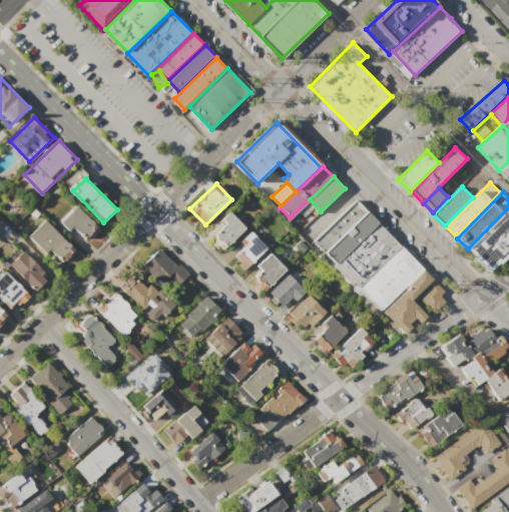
[(357,199),(380,222),(339,263),(316,239),(357,199)]
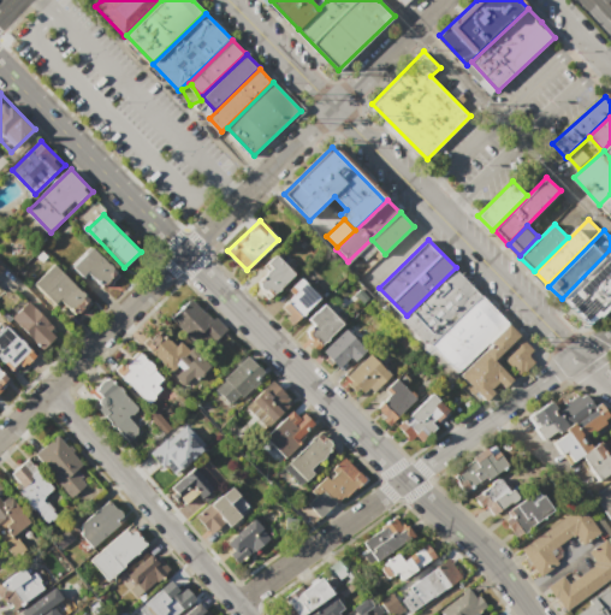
[(75,267),(95,247),(122,273),(101,294),(75,267)]
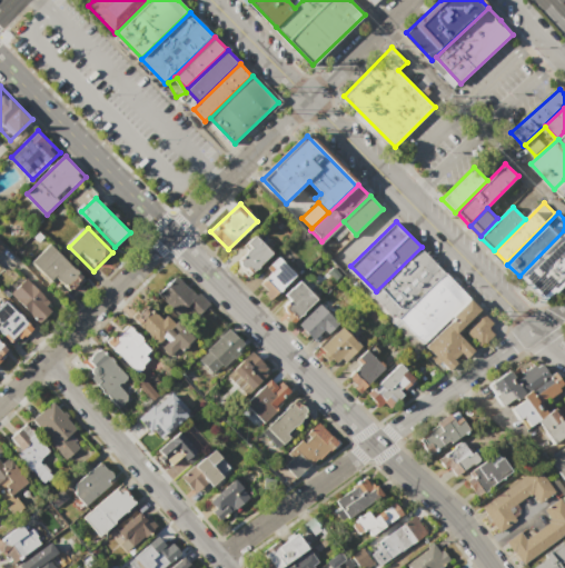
[(564,286),(557,292),(555,290),(545,300),(522,277),(564,233),(564,286)]
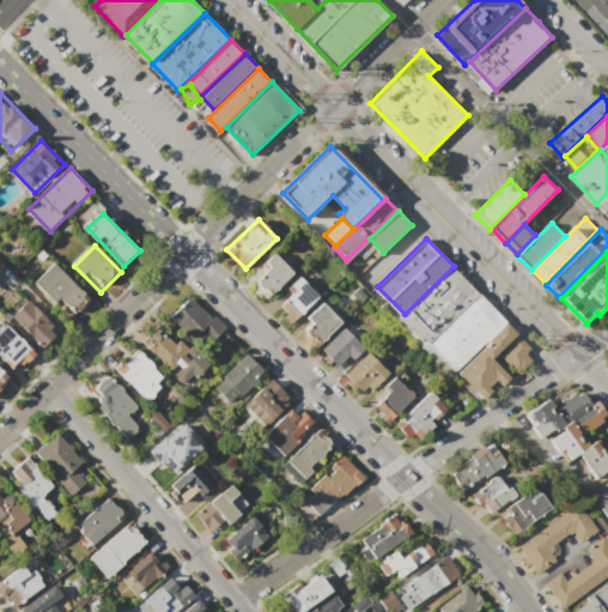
[(277,253),(296,273),(273,296),(253,276),(277,253)]
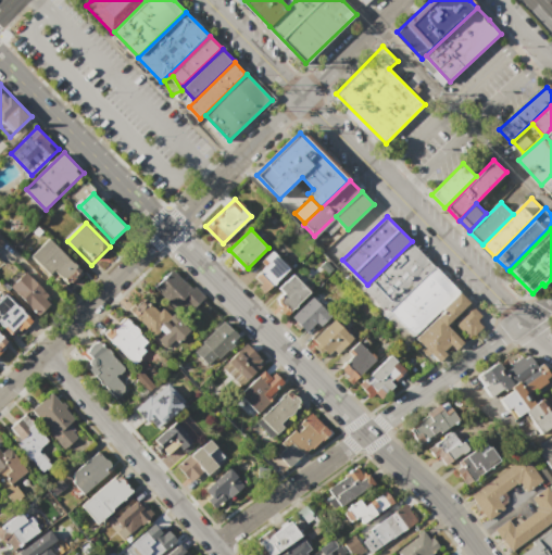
[(34,254),(51,238),(79,267),(62,284),(34,254)]
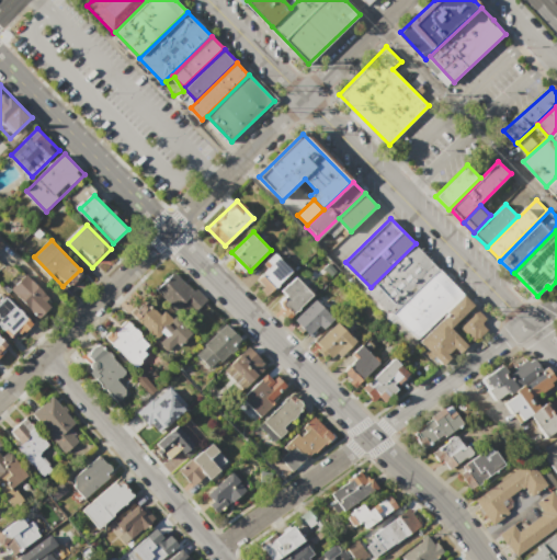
[(366,293),(416,244),(439,269),(389,317),(366,293)]
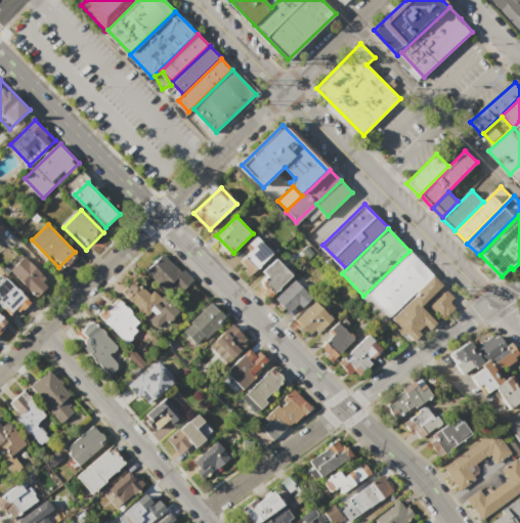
[(258,236),(274,254),(251,277),(233,259),(258,236)]
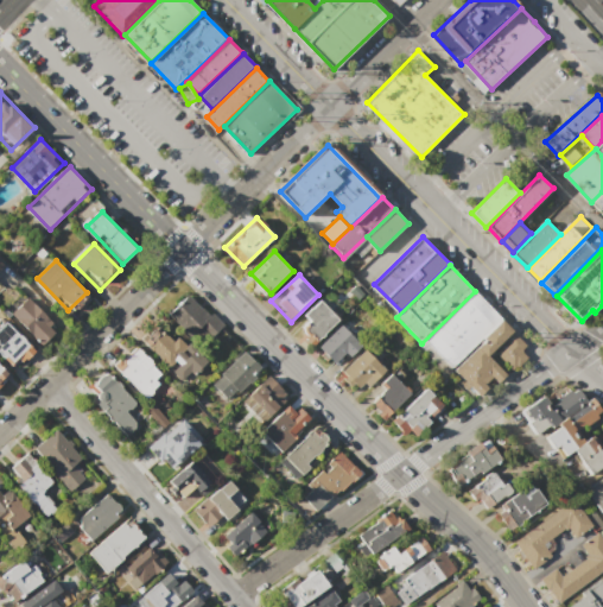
[(171,313),(194,291),(227,324),(204,347),(171,313)]
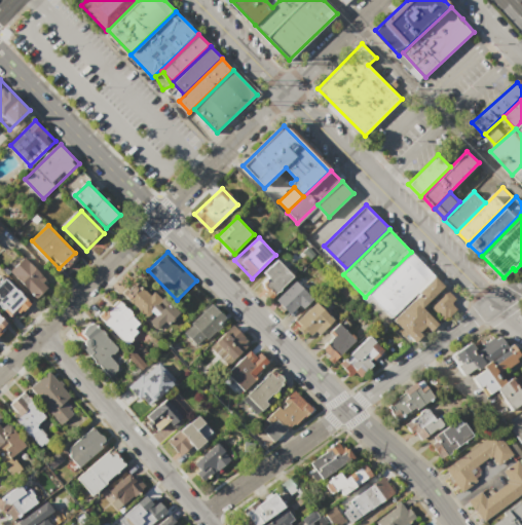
[(394,316),(371,292),(412,252),(436,276),(394,316)]
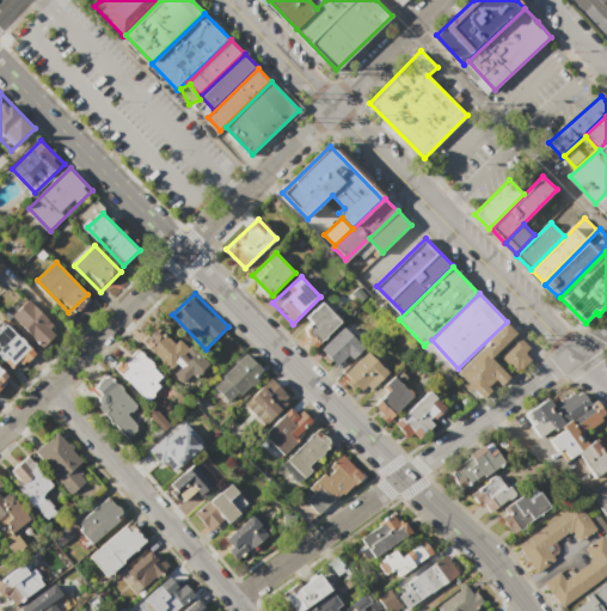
[(12,318),(31,300),(60,330),(42,349),(12,318)]
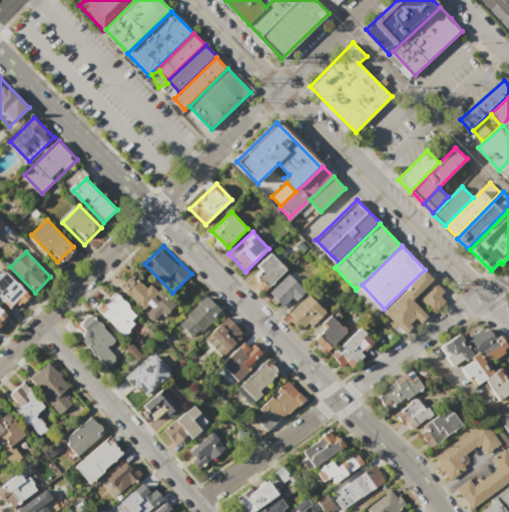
[(272,254),(288,270),(266,291),(250,275),(272,254)]
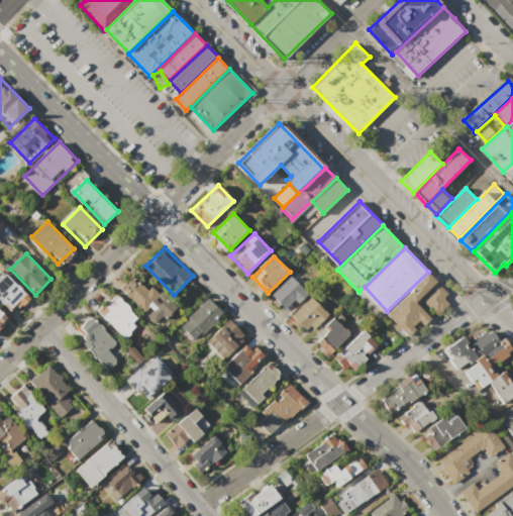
[(0,297),(0,277),(5,273),(31,299),(15,314),(0,297)]
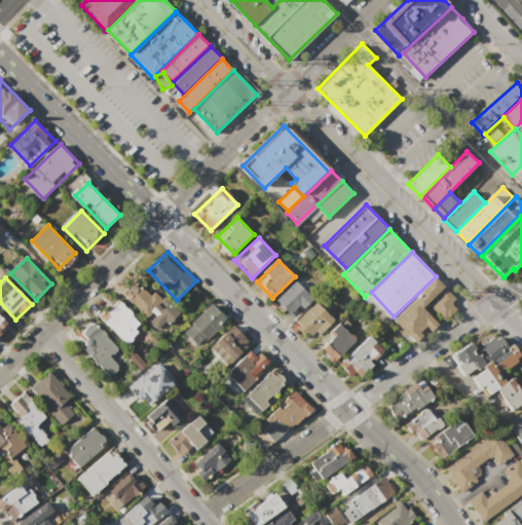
[(443,285),(456,298),(452,302),(457,307),(446,319),(432,304),(437,300),(434,297),(423,307),(440,325),(433,331),(427,326),(420,332),(424,336),(417,343),(396,321),(403,313),(410,307),(410,306),(416,300),(417,300),(422,295),(420,293),(436,277),(440,280),(439,280),(443,285)]
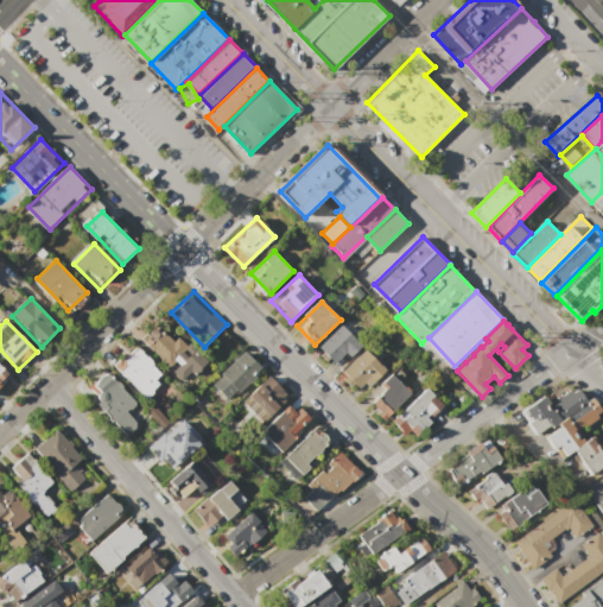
[(148,345),(172,323),(210,361),(186,384),(148,345)]
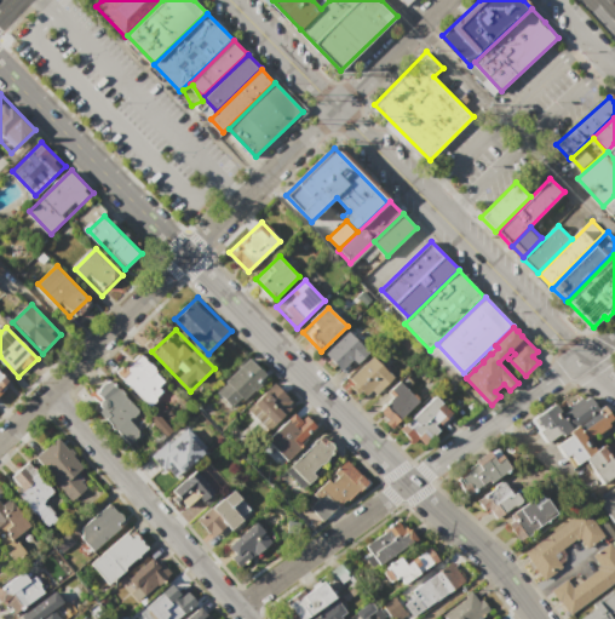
[(328,353),(350,332),(369,351),(348,373),(328,353)]
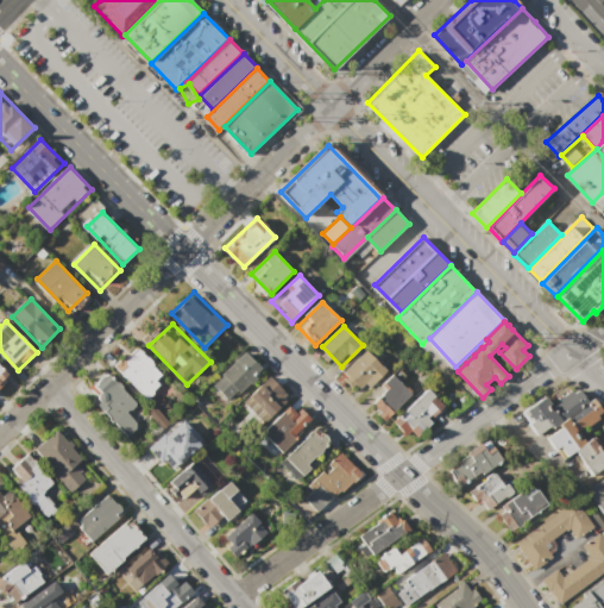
[(117,365),(137,345),(169,380),(149,399),(117,365)]
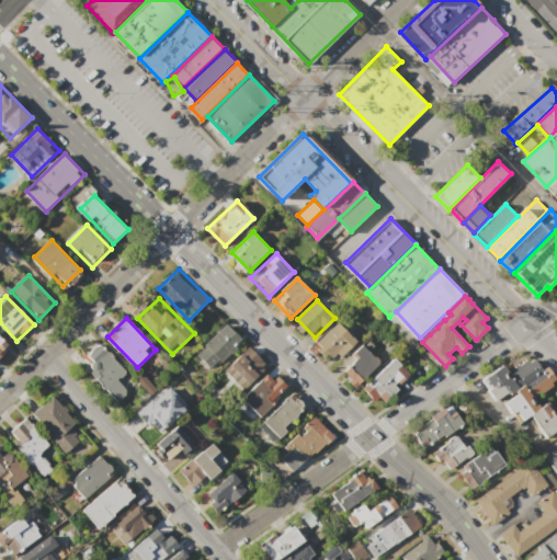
[(339,322),(357,342),(337,362),(318,342),(339,322)]
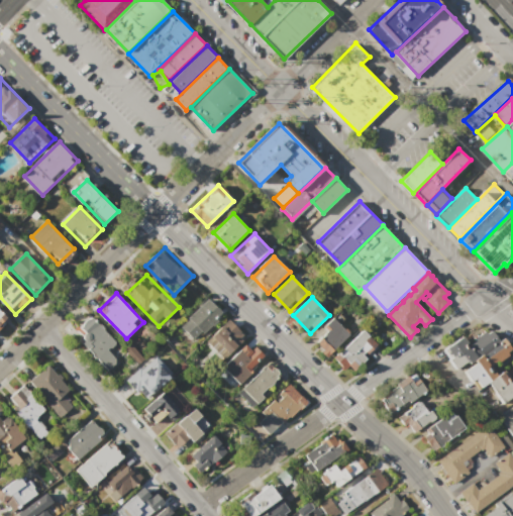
[(196,338),(183,324),(210,298),(223,312),(196,338)]
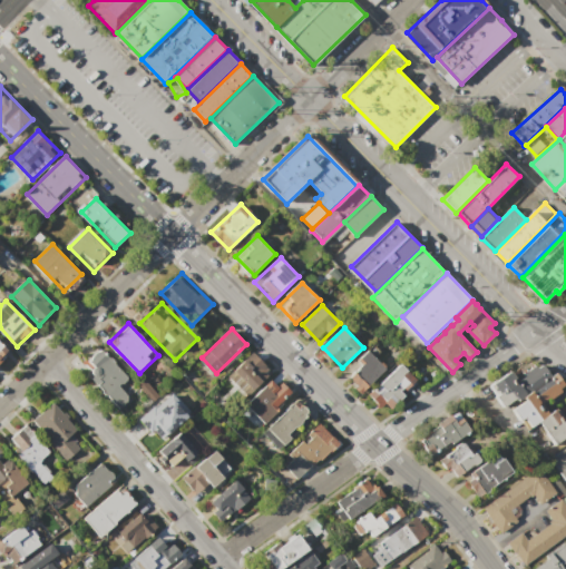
[(0,341),(9,351),(0,360),(0,341)]
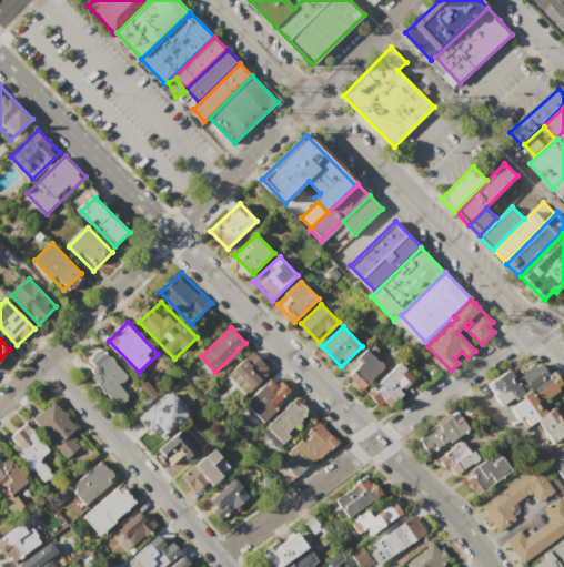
[(103,346),(141,386),(121,406),(82,366),(103,346)]
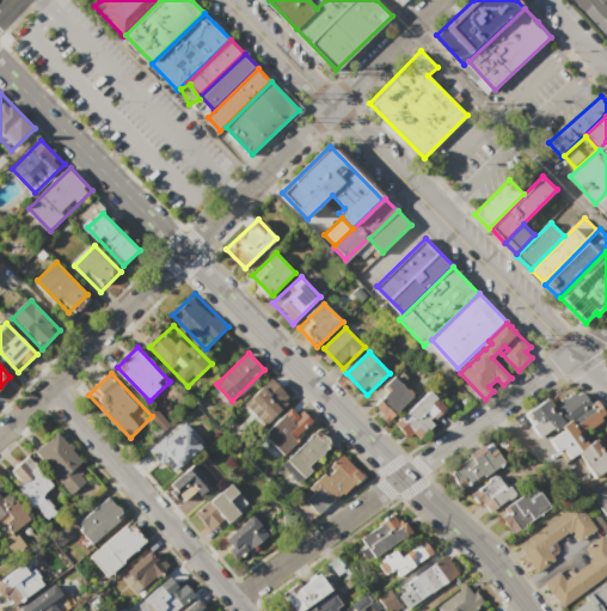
[(396,377),(416,397),(391,421),(371,401),(396,377)]
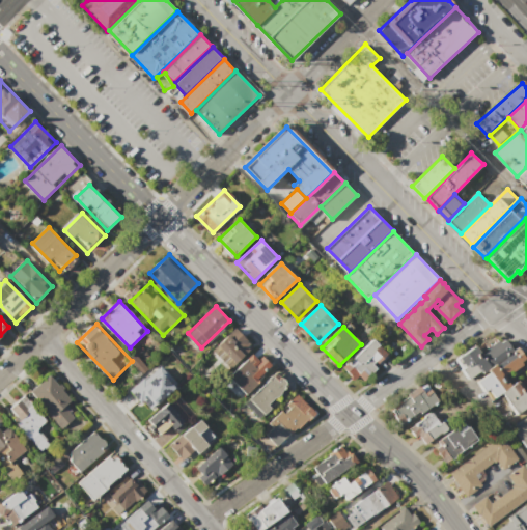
[(254,346),(231,367),(215,350),(237,328),(254,346)]
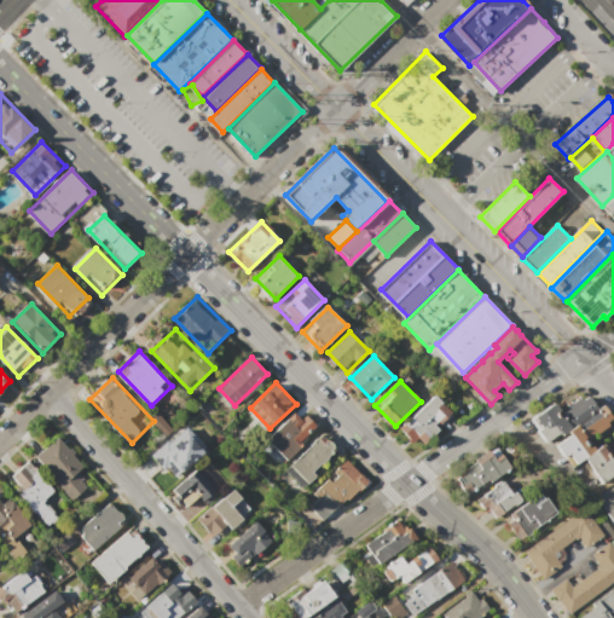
[(532,417),(554,402),(561,411),(586,393),(600,410),(551,444),(532,417)]
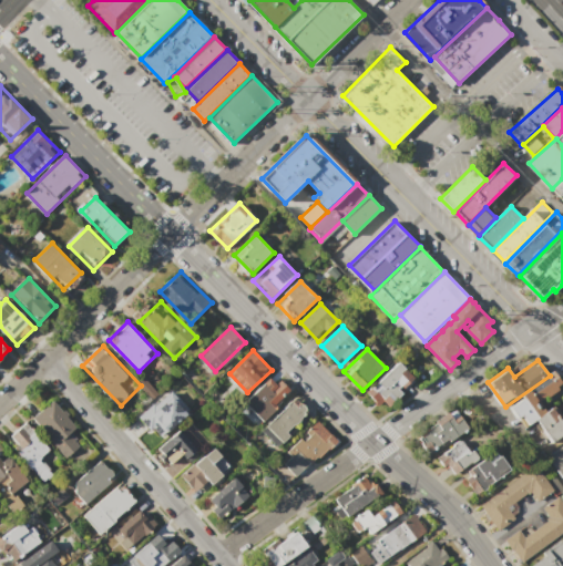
[(400,362),(417,380),(386,410),(368,392),(400,362)]
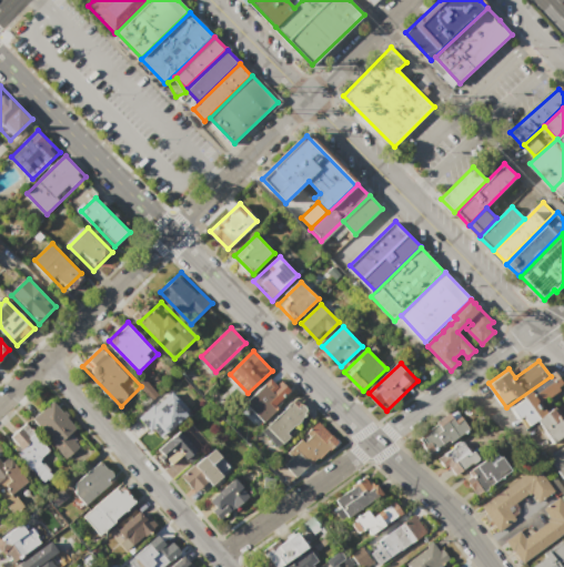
[(264,419),(248,402),(277,374),(294,392),(264,419)]
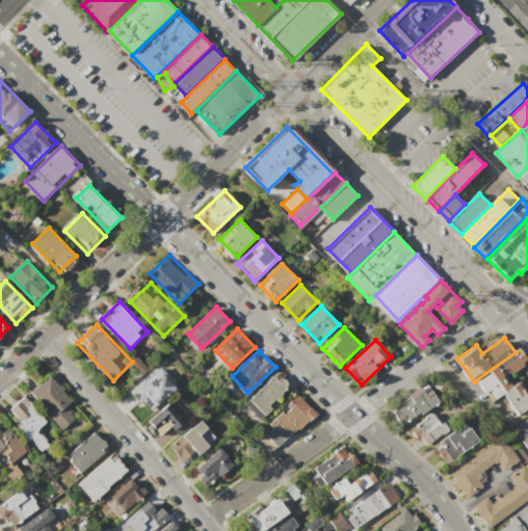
[(495,400),(480,379),(521,350),(527,359),(527,367),(508,379),(513,387),(495,400)]
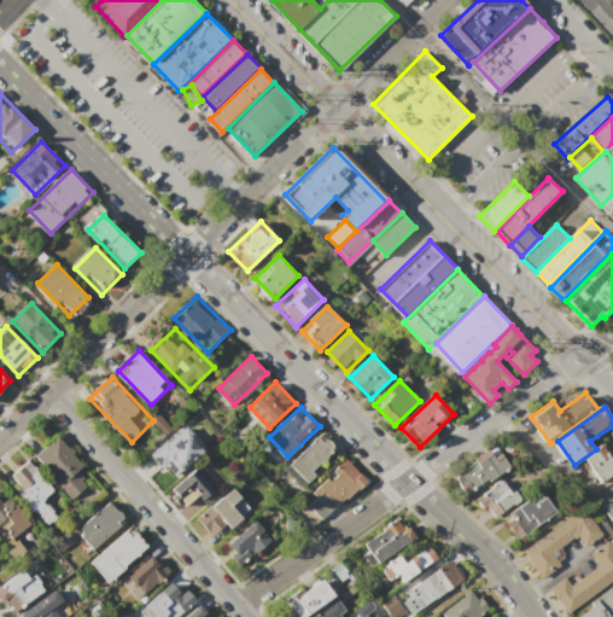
[(287,465),(322,432),(342,452),(307,485),(287,465)]
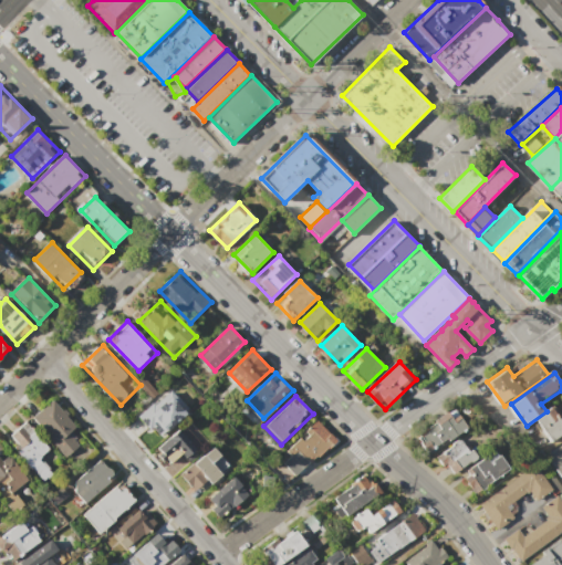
[(54,399),(99,451),(79,469),(33,417),(54,399)]
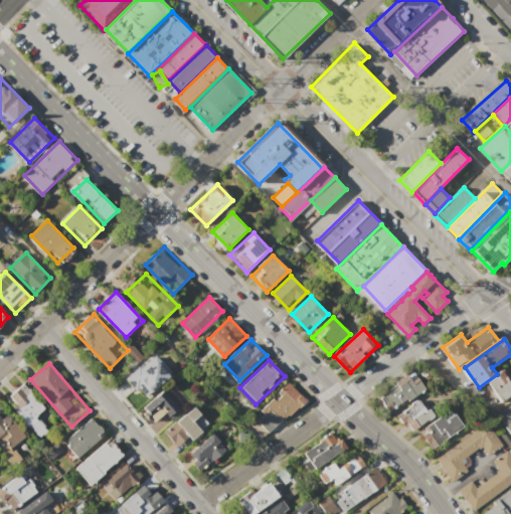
[(145,365),(162,382),(141,403),(124,385),(145,365)]
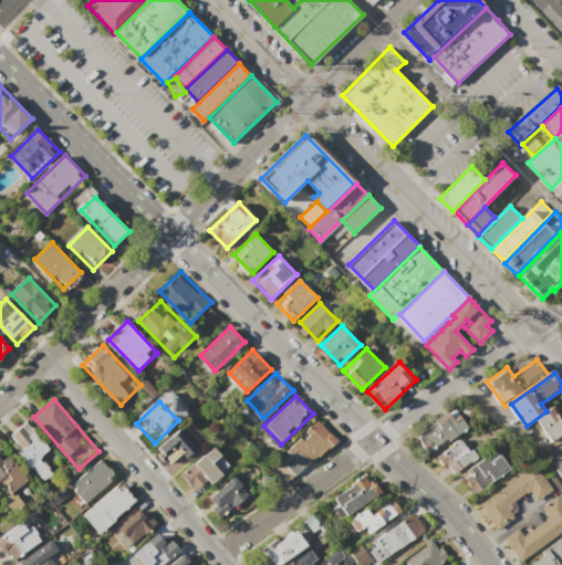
[(419,435),(456,408),(469,427),(433,453),(419,435)]
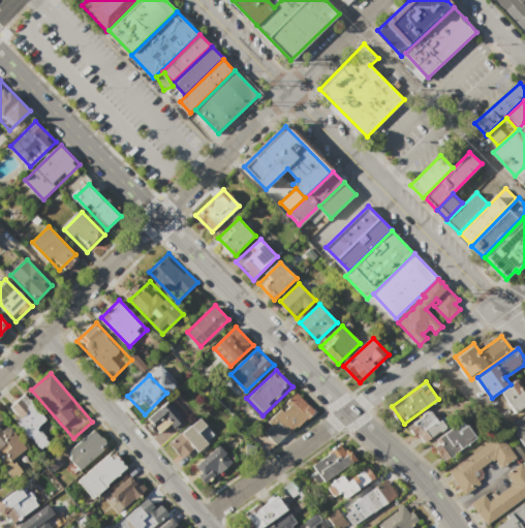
[(501,393),(517,381),(523,391),(524,390),(524,407),(517,413),(501,393)]
